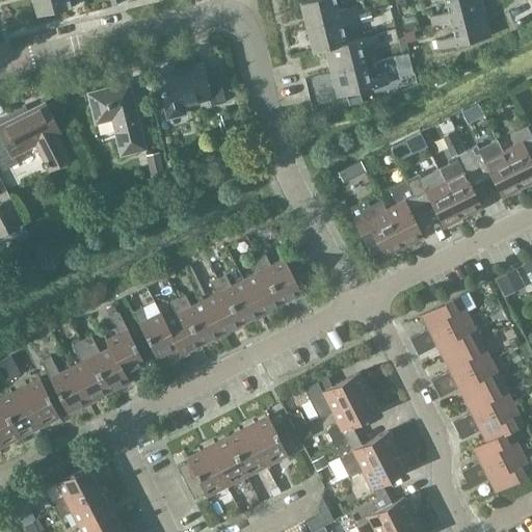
[(31,0),(35,16),(69,7),(67,0),(31,0)]
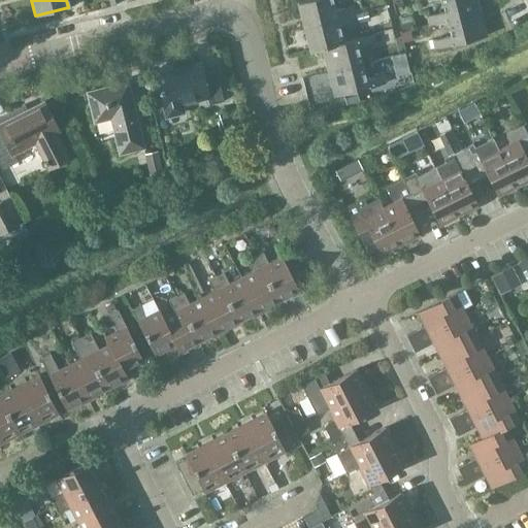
[(301,28),(354,14),(352,6),(333,11),(330,0),(307,0),(295,3),(301,28)]
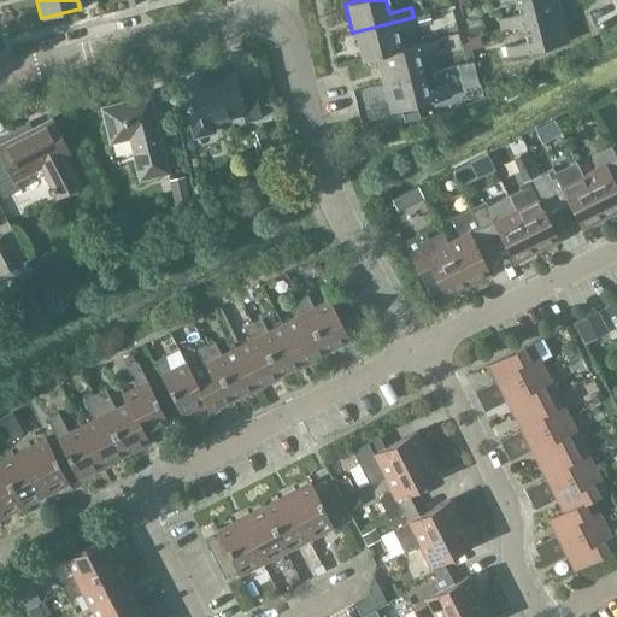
[(519,24),(559,13),(554,0),(512,0),(517,15),(497,19),(499,30),(519,25),(519,24)]
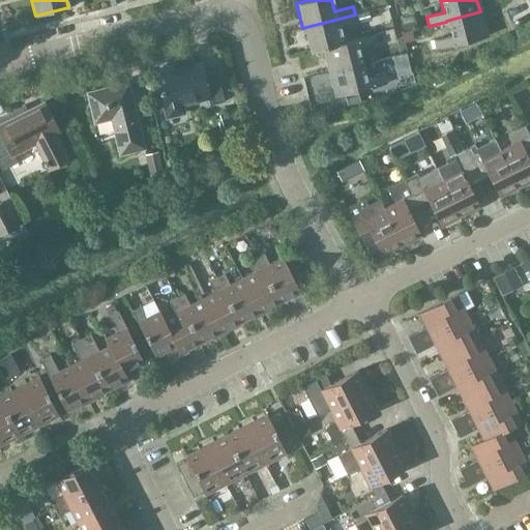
[(446,21),(446,22),(449,36),(432,40),(435,50),(487,36),(480,11),(446,21)]
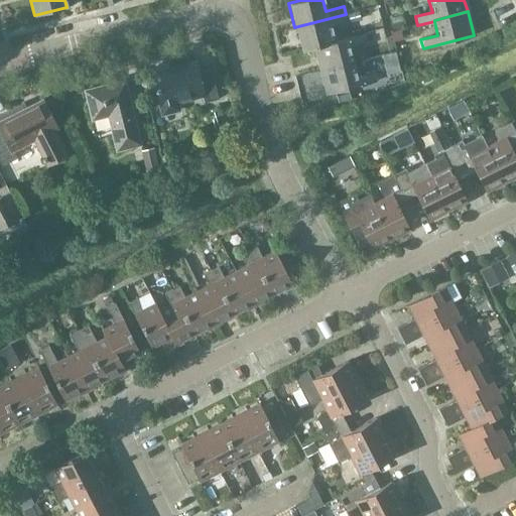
[(334,42),(334,41),(330,27),(348,22),(346,14),(294,27),(301,51),(312,48),(312,47),(334,42)]
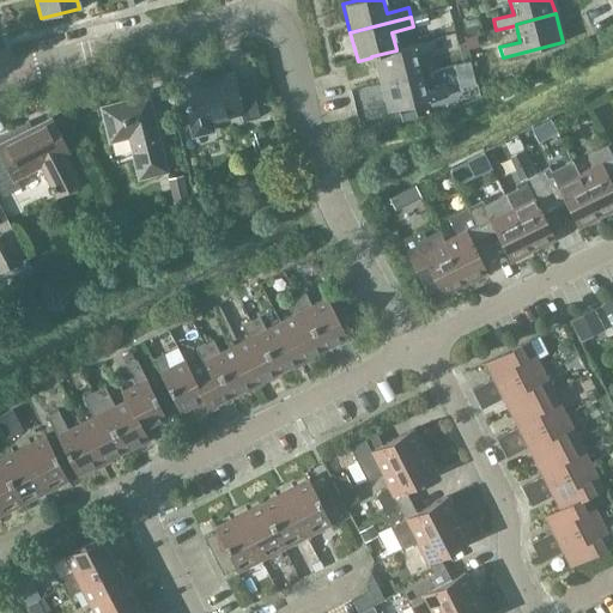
[(378,84),(418,74),(413,56),(434,52),(430,41),(396,49),(396,50),(371,56),(371,58),(378,84)]
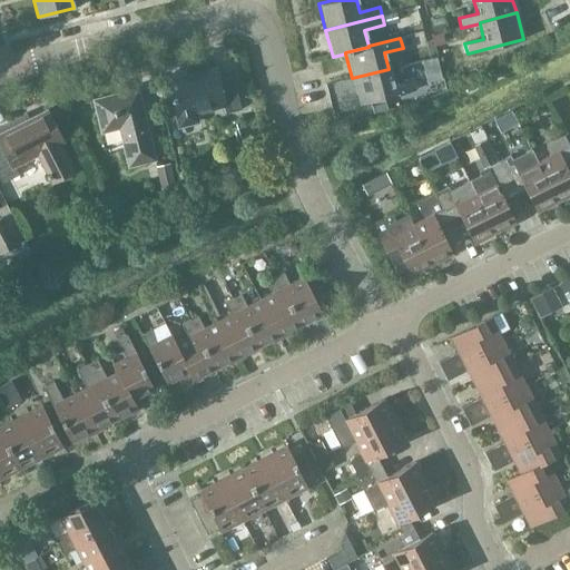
[(389,69),(352,78),(359,105),(414,91),(412,81),(404,84),(400,70),(389,72),(389,69)]
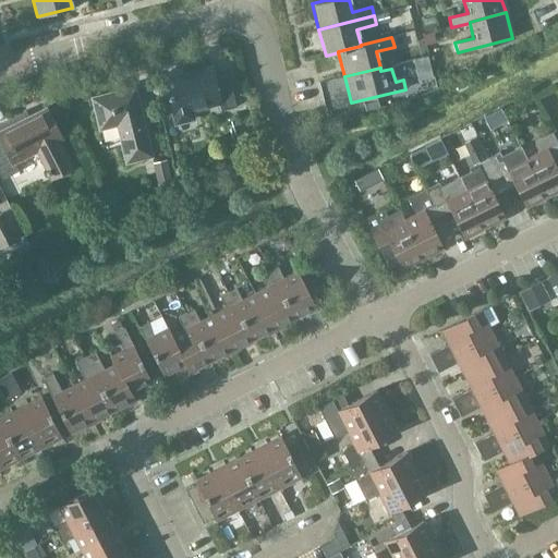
[(218,110),(233,107),(226,76),(211,80),(209,70),(162,81),(173,125),(194,120),(191,110),(216,104),(218,110)]
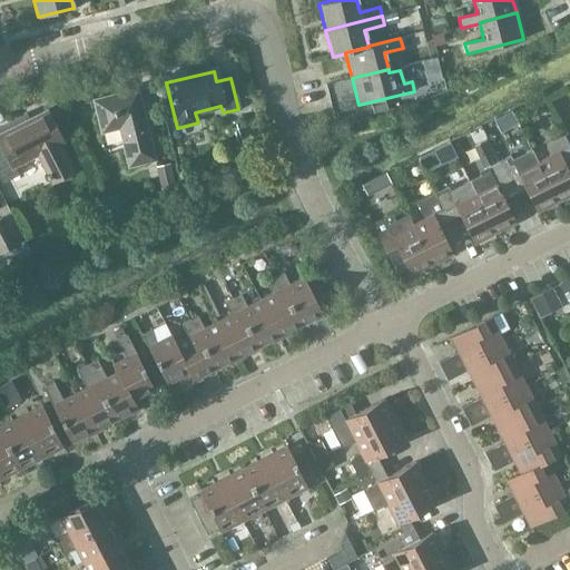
[(334,81),(341,105),(356,100),(350,77),(334,81)]
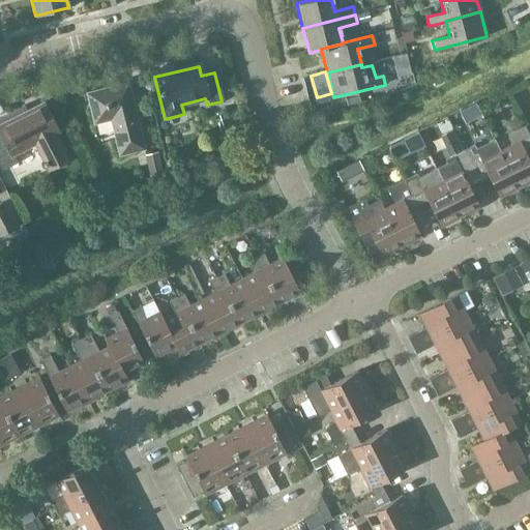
[(117,156),(143,150),(128,91),(115,94),(113,87),(85,93),(92,124),(109,120),(117,156)]
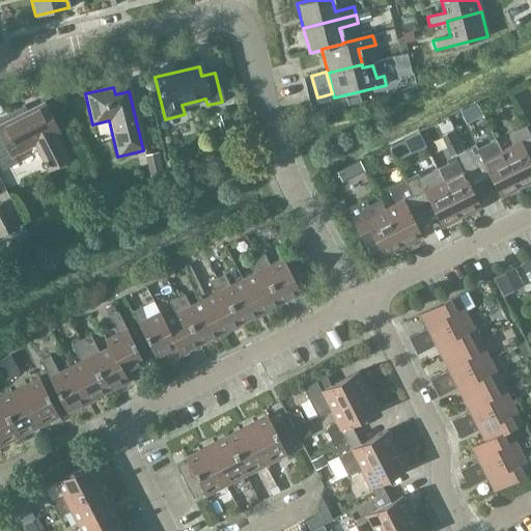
[(46,171),(65,162),(53,136),(57,134),(43,104),(27,111),(24,106),(0,117),(0,165),(2,170),(17,163),(12,156),(33,145),(46,171)]
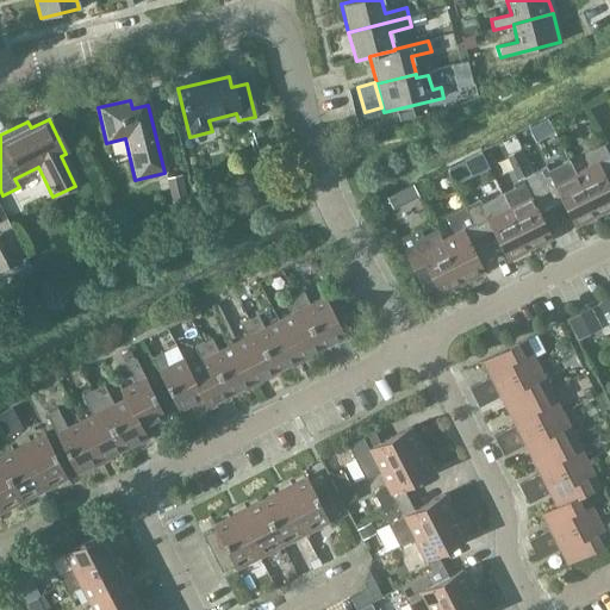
[(577,173),(597,216),(609,209),(609,184),(605,174),(609,170),(609,155),(603,143),(584,153),(585,160),(589,167),(577,173)]
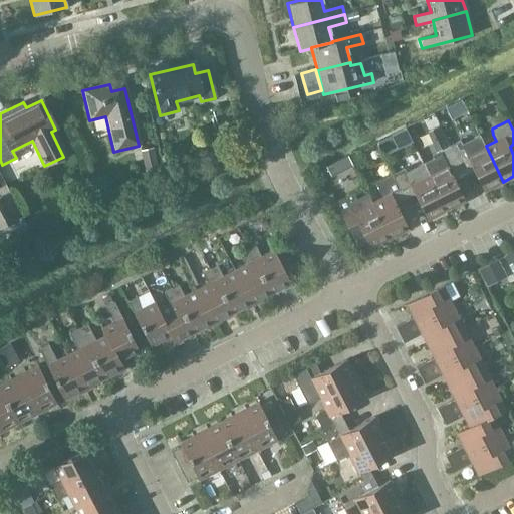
[(411,142),(405,127),(391,134),(398,148),(411,142)]
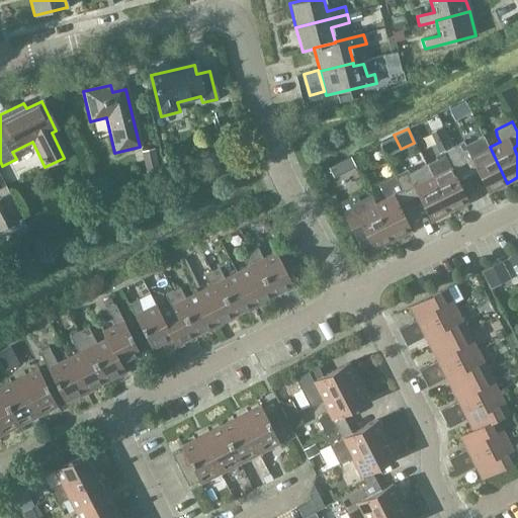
[(507,183),(490,147),(479,153),(472,142),(465,141),(453,147),(461,161),(466,172),(476,167),(489,192),(507,183)]
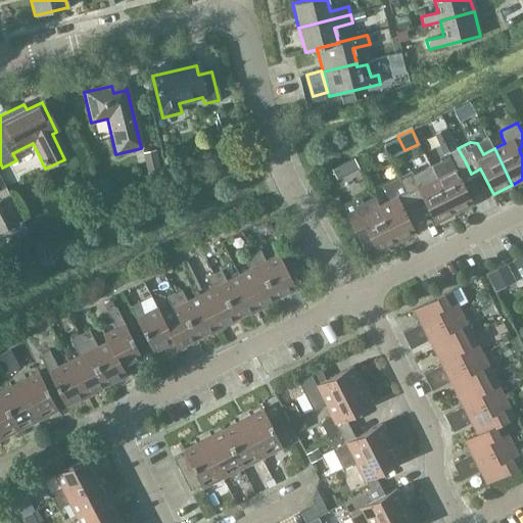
[(471,174),(466,162),(458,148),(440,156),(447,172),(436,178),(455,214),(474,204),(461,178),(471,174)]
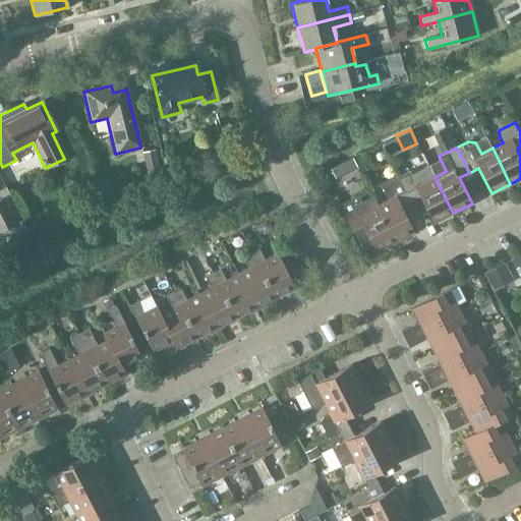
[(160,170),(155,149),(142,152),(147,172),(160,170)]
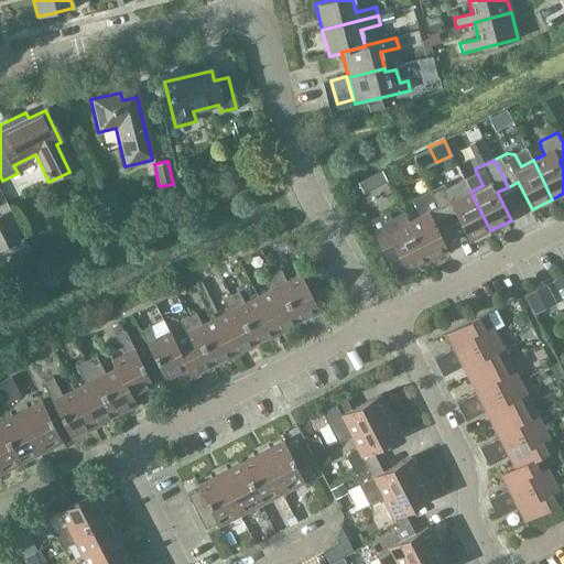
[(490,230),(470,192),(458,197),(451,181),(432,191),(440,207),(445,218),(455,213),(469,241),(490,230)]
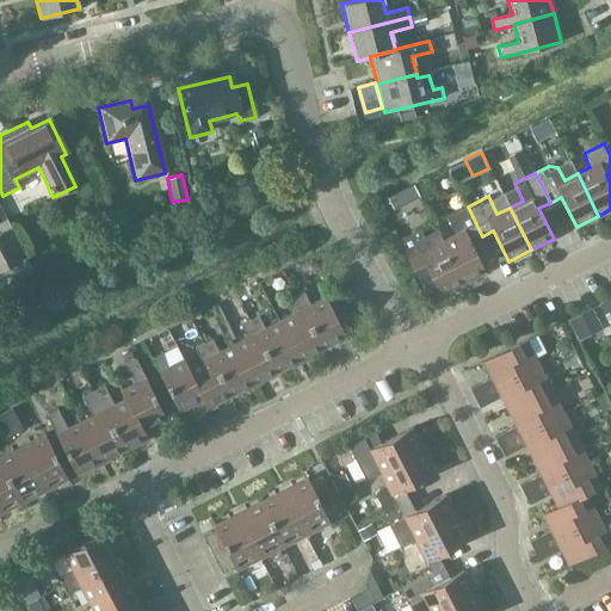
[(482,236),(476,224),(468,207),(445,217),(455,235),(443,241),(463,284),(486,272),(471,242),(482,236)]
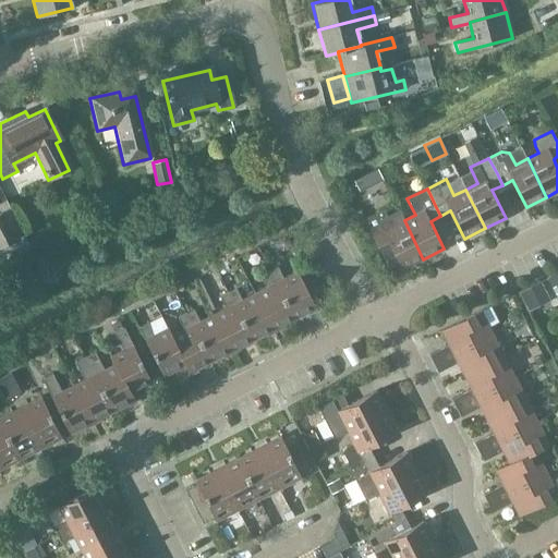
[(423,259),(404,220),(399,209),(387,215),(384,209),(365,219),(389,268),(400,263),(403,269),(423,259)]
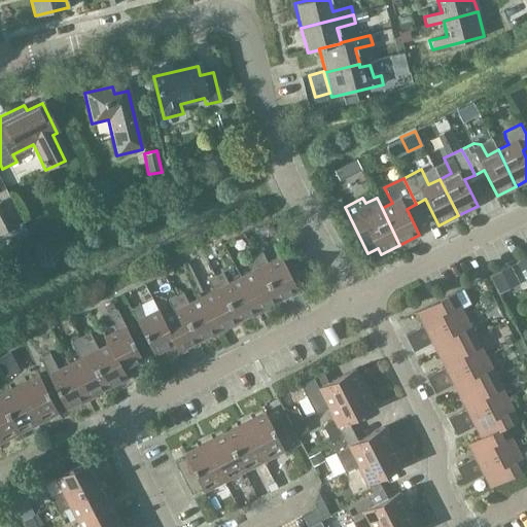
[(0,235),(12,230),(0,204),(0,235)]
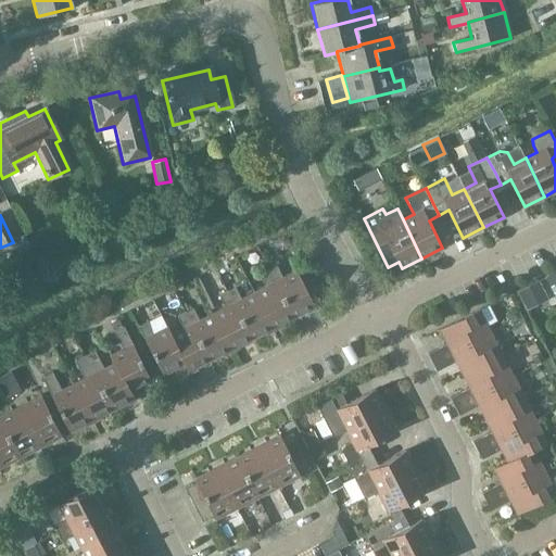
[(269,269),(294,317),(316,306),(298,270),(283,277),(277,265),(269,269)]
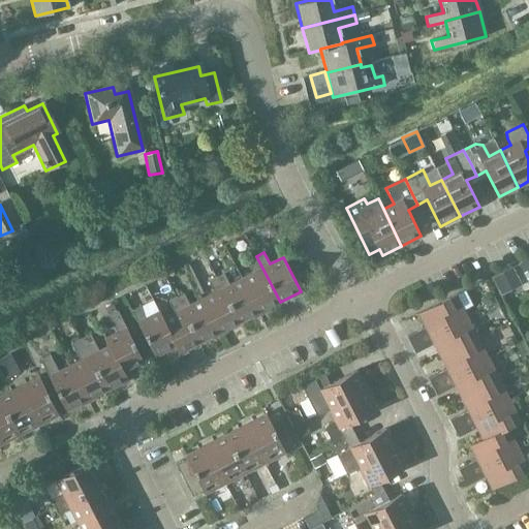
[(259,312),(280,302),(256,256),(248,260),(254,272),(242,278),(259,312)]
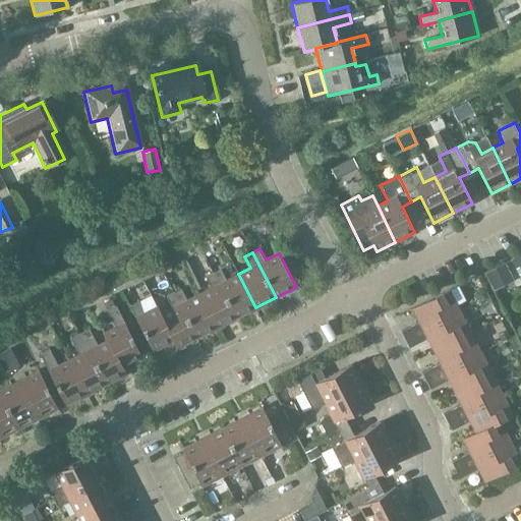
[(520,253),(511,259),(520,279),(520,253)]
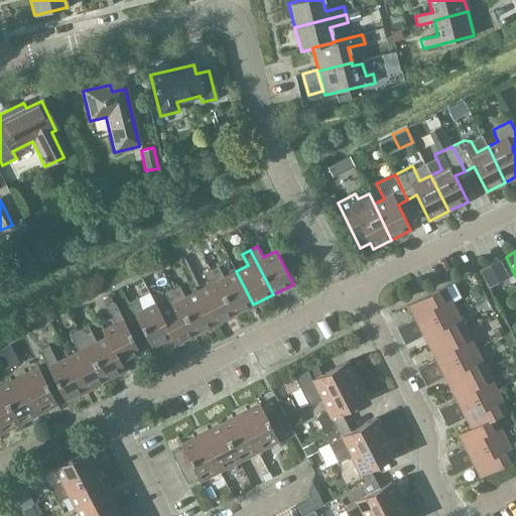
[(253,304),(236,271),(224,277),(219,266),(211,270),(234,314),(253,304)]
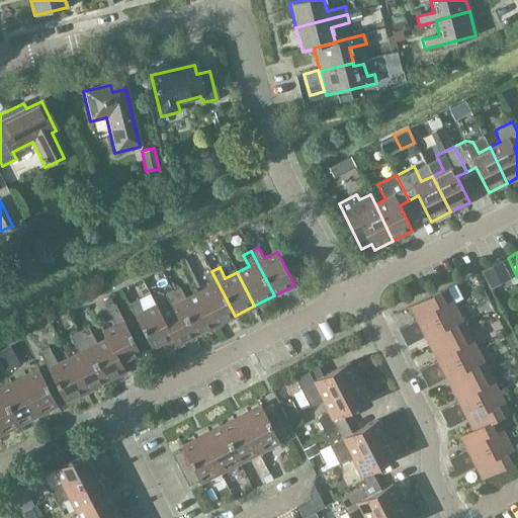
[(216,326),(235,316),(211,271),(204,275),(209,286),(198,292),(216,326)]
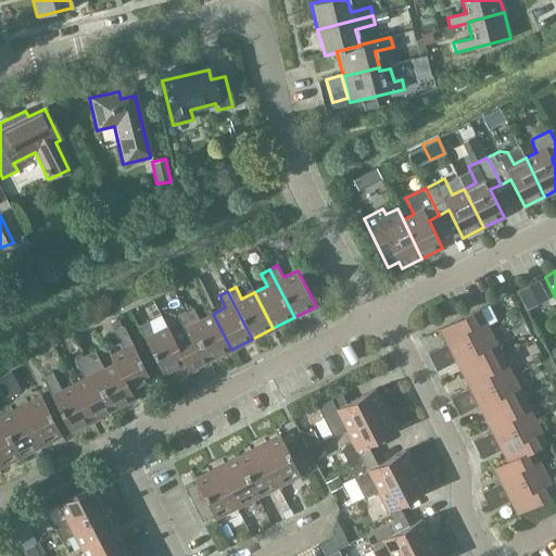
[(231,350),(213,314),(200,320),(193,308),(186,312),(210,361),(231,350)]
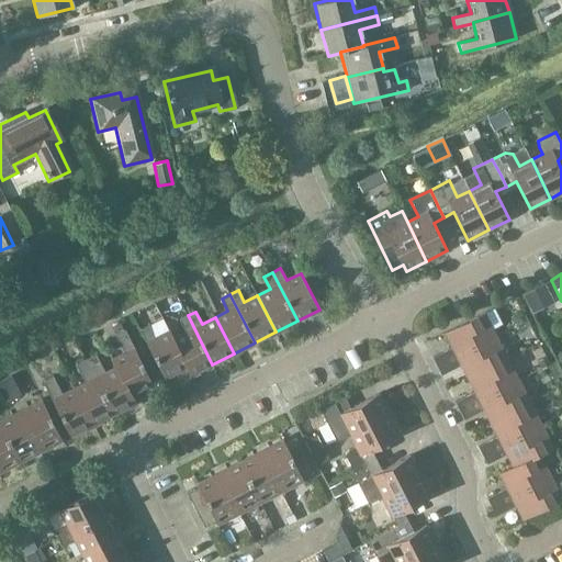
[(437,366),(496,336),(484,312),(445,333),(452,347),(433,357),(437,366)]
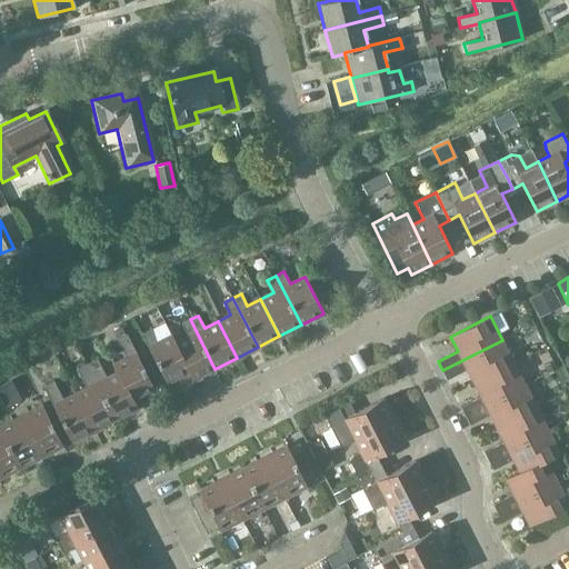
[(192,380),(215,369),(190,319),(181,323),(188,336),(176,342),(175,342),(189,371),(189,372),(192,380)]
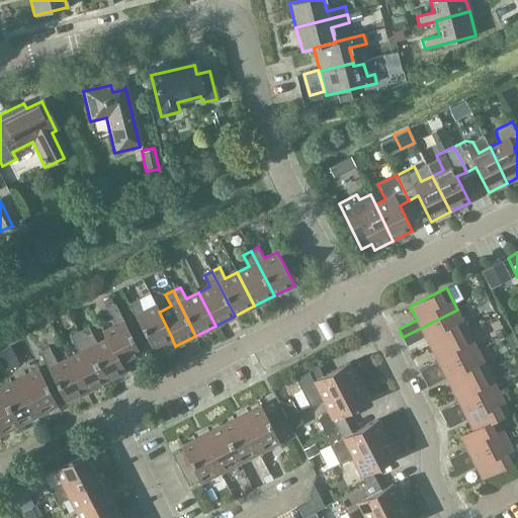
[(159,312),(160,312),(156,305),(144,311),(138,299),(130,304),(153,349),(172,339),(172,338),(159,312)]
